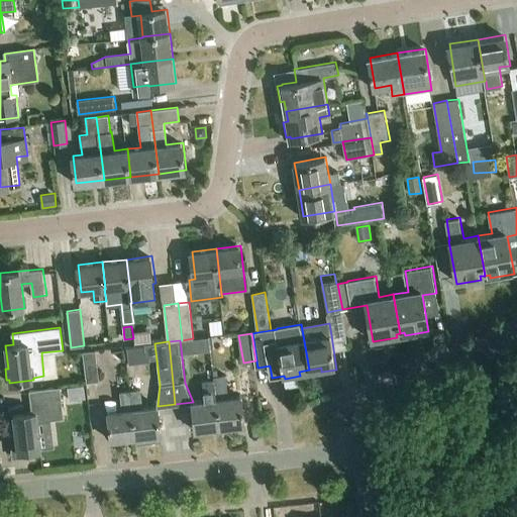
[(127,348),(128,362),(139,360),(137,347),(127,348)]
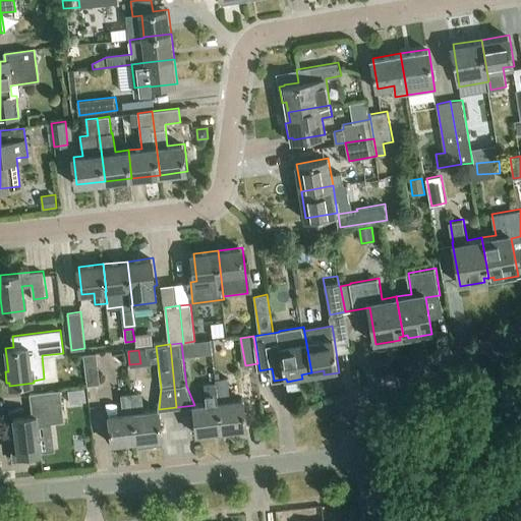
[(83,355),(88,386),(100,384),(97,353),(83,355)]
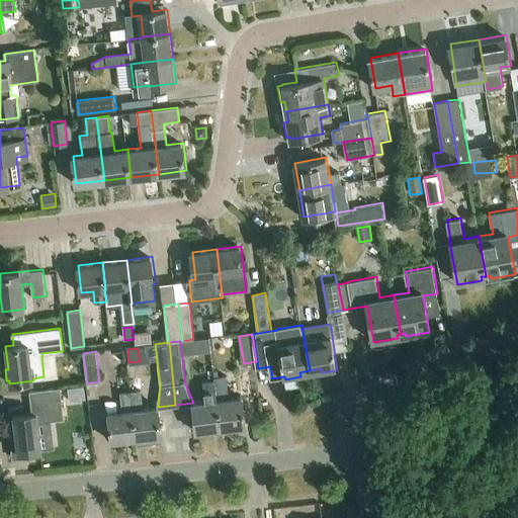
[(216,377),(221,429),(246,426),(242,396),(229,398),(226,376),(216,377)]
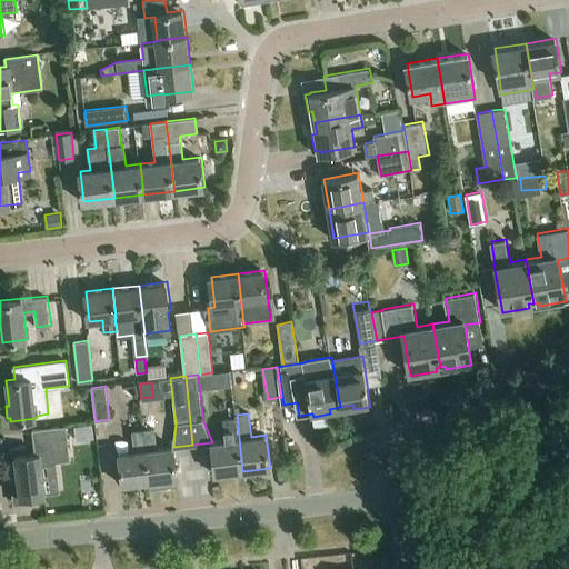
[(216,473),(242,471),(237,415),(235,415),(236,418),(223,420),(226,440),(212,441),(216,473)]
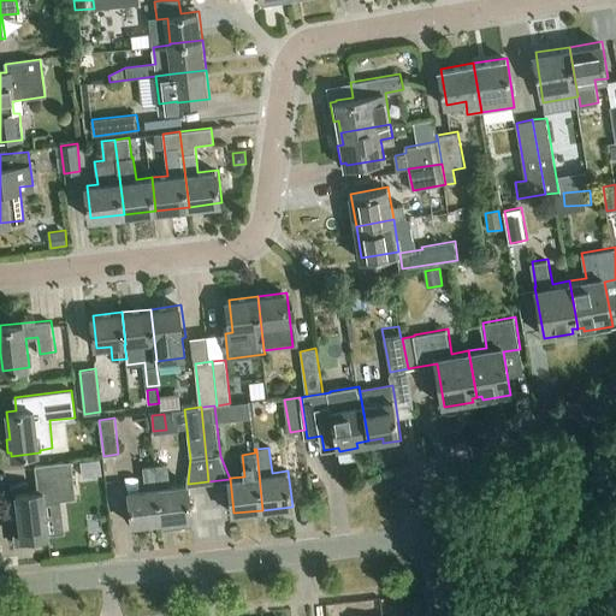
[(37,535),(48,534),(45,501),(76,497),(71,460),(35,465),(39,491),(16,493),(18,517),(13,519),(17,543),(36,540),(36,543),(39,543),(37,535)]
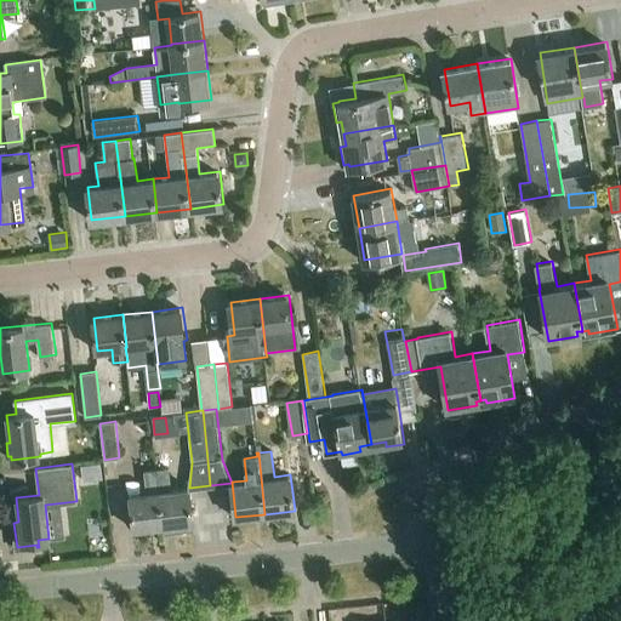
[(158,469),(164,525),(193,522),(189,486),(172,489),(170,468),(158,469)]
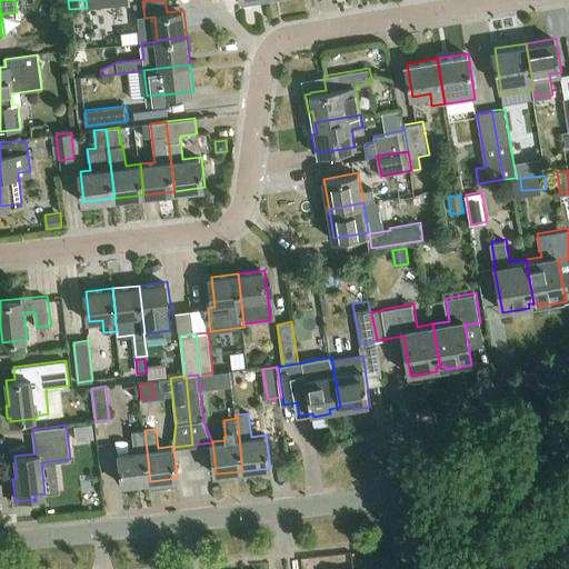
[(150,481),(145,430),(132,431),(135,450),(119,452),(123,485),(150,481)]
